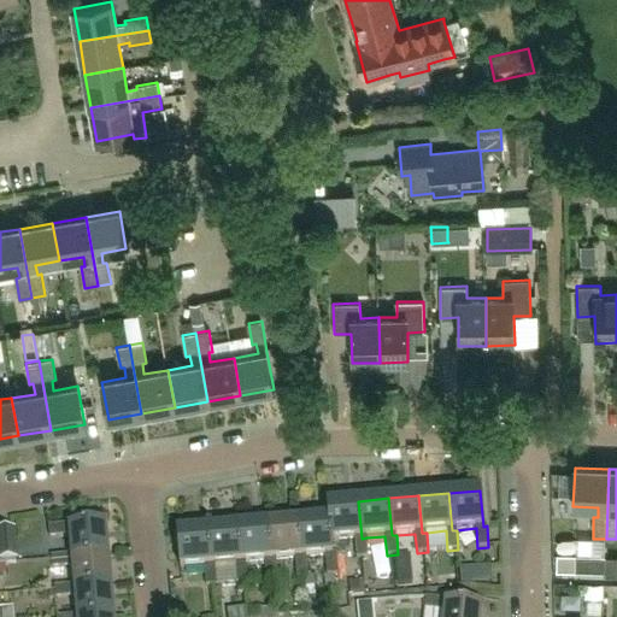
[(328,518),(329,518),(331,541),(354,539),(357,558),(368,558),(366,538),(362,539),(358,501),(327,504),(328,518)]
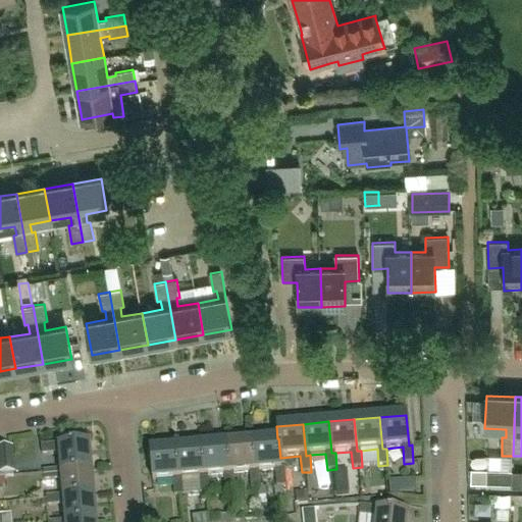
[(280,458),(278,438),(277,438),(253,440),(255,472),(259,472),(275,470),(276,487),(286,486),(284,468),(281,469),(280,458)]
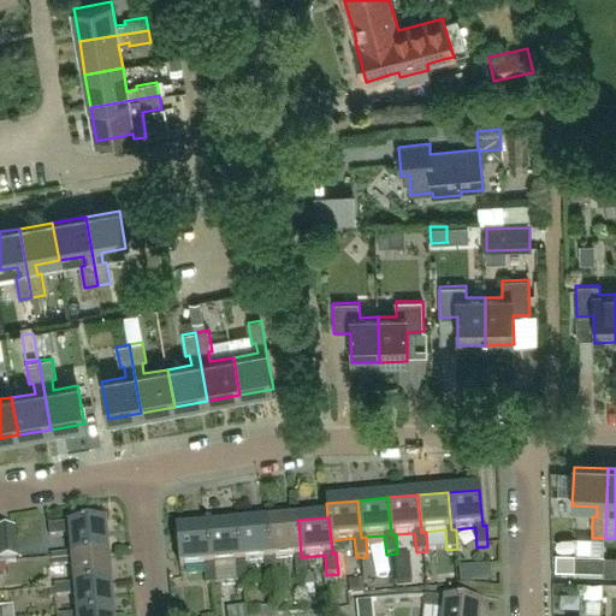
[(306,557),(301,557),(298,520),(268,522),(271,560),(276,560),(295,558),(296,578),(308,576),(306,557)]
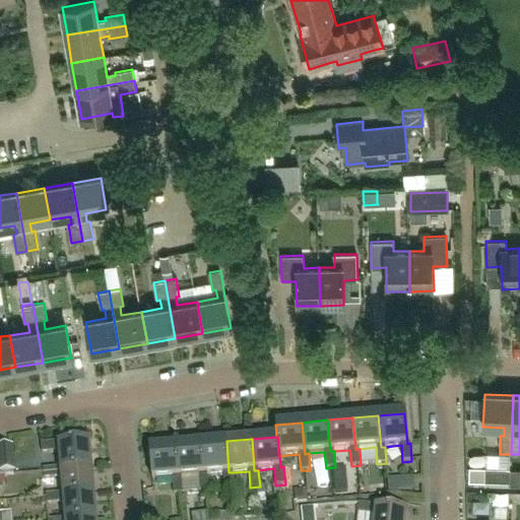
[(226,441),(201,444),(203,475),(207,474),(223,473),(224,490),(235,489),(233,472),(229,472),(226,441)]
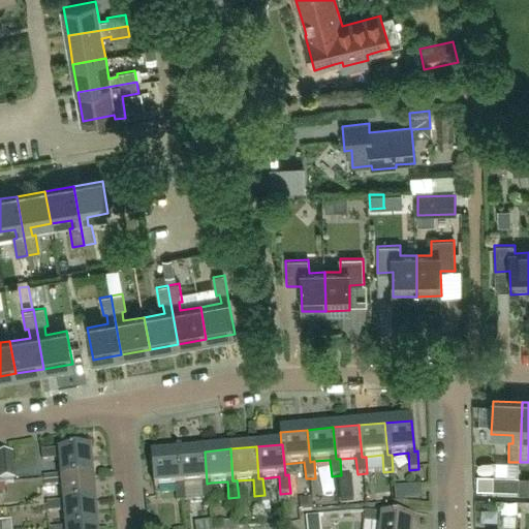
[(61,479),(93,477),(91,450),(60,454),(60,450),(41,452),(42,461),(60,460),(61,476),(61,479)]
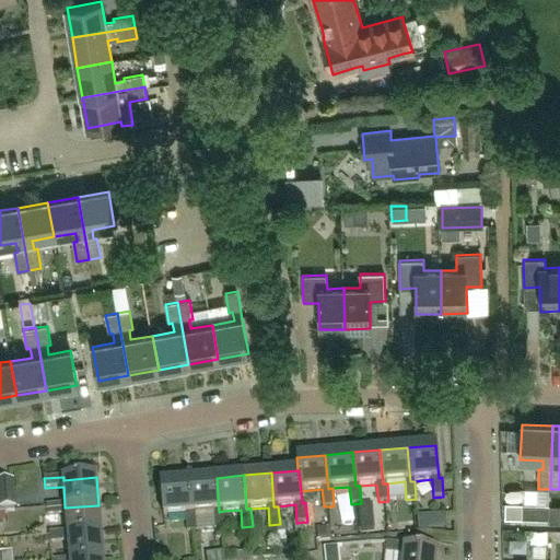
[(223,511),(219,512),(217,478),(188,480),(191,514),(196,513),(213,512),(214,529),(224,529),(223,511)]
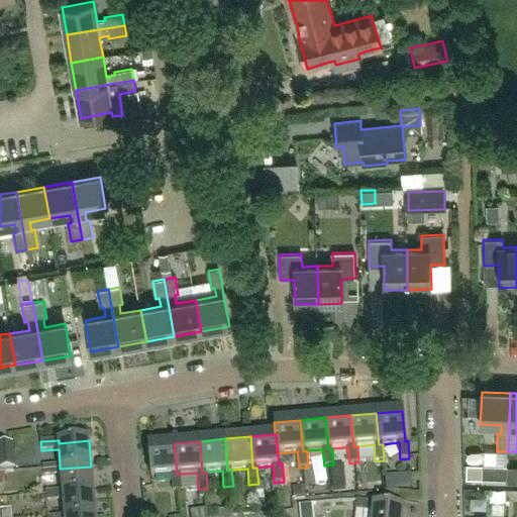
[(0,471),(14,470),(11,443),(0,443),(0,471)]
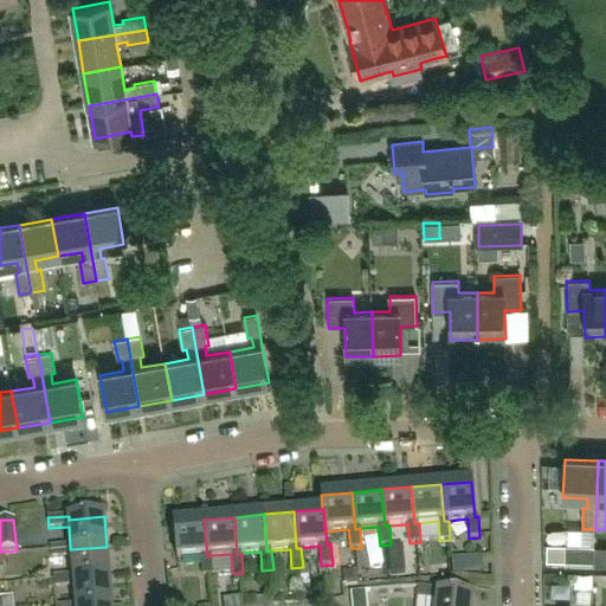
[(207,556),(204,520),(174,522),(176,559),(201,556),(202,577),(213,575),(212,555),(207,556)]
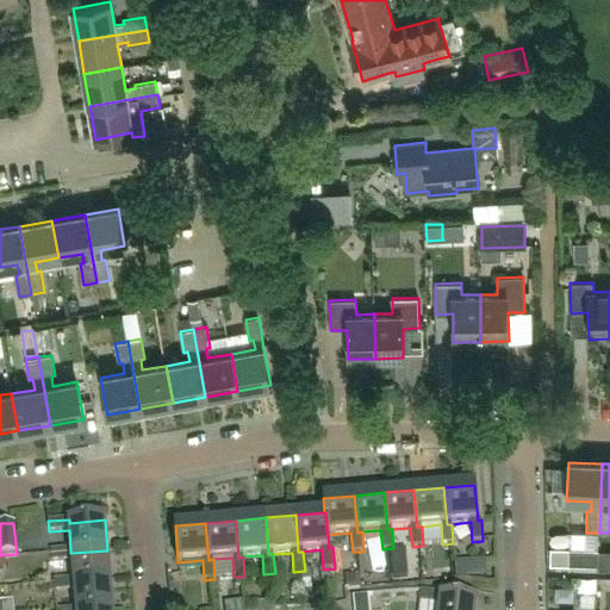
[(596,566),(597,549),(567,548),(567,566),(596,566)]
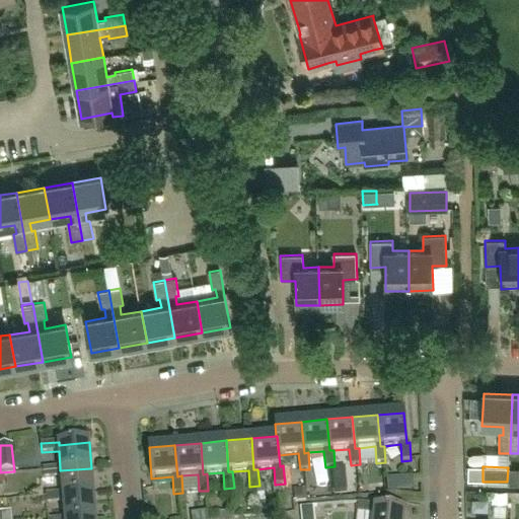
[(61,476),(62,493),(63,497),(94,494),(91,468),(60,470),(60,467),(44,468),(45,477),(61,476)]
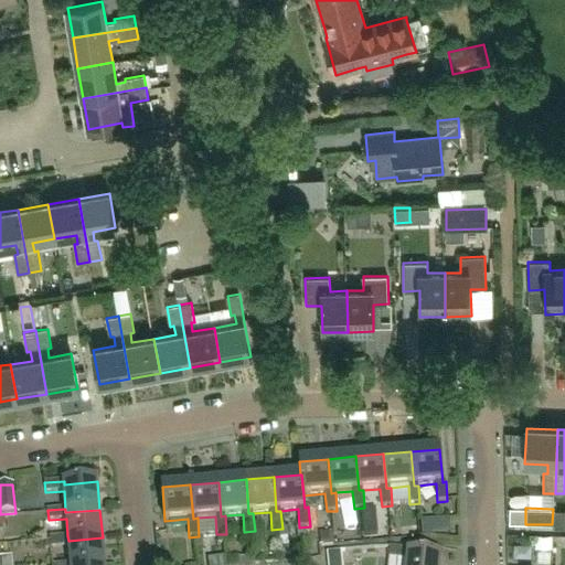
[(422,521),(423,536),(449,534),(448,519),(422,521)]
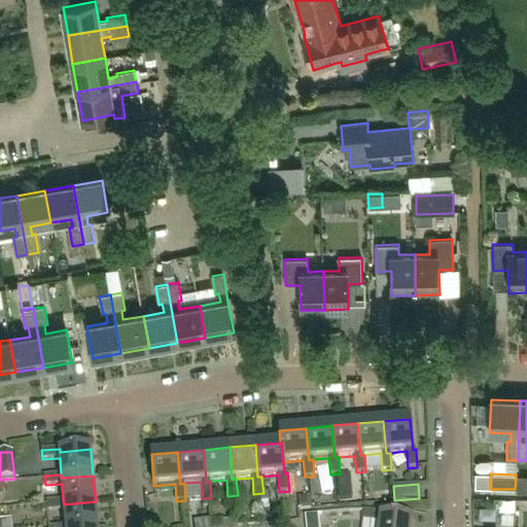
[(65,526),(95,526),(98,526),(96,501),(64,504),(63,500),(46,501),(47,512),(64,510),(66,526),(65,526)]
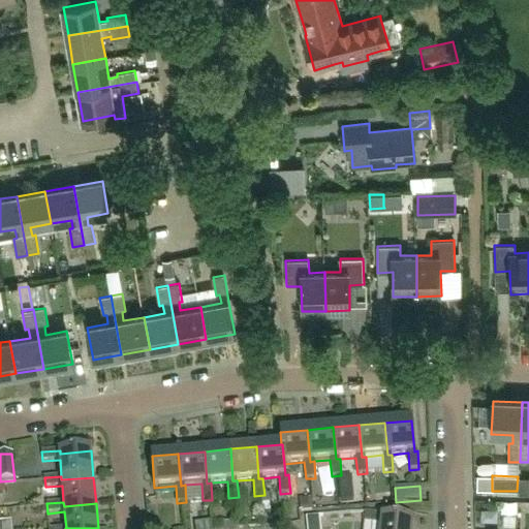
[(412,528),(413,522),(382,518),(383,515),(365,512),(364,523),(381,524),(380,528),(412,528)]
